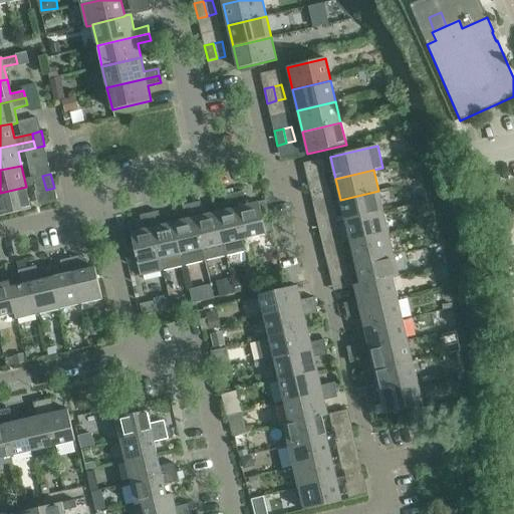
[(324,174),(316,176),(320,190),(328,188),(324,174)]
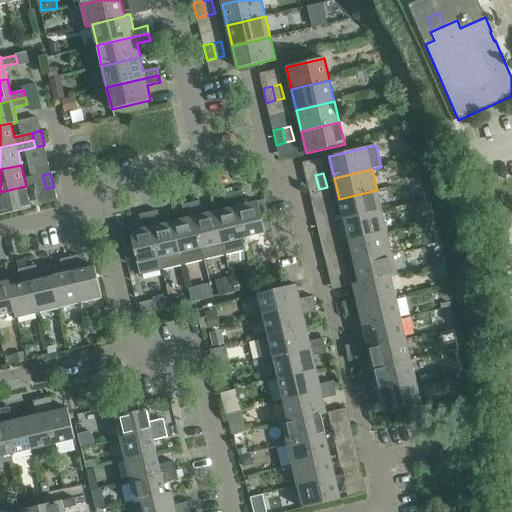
[(46,189),(42,175),(33,177),(36,191),(46,189)]
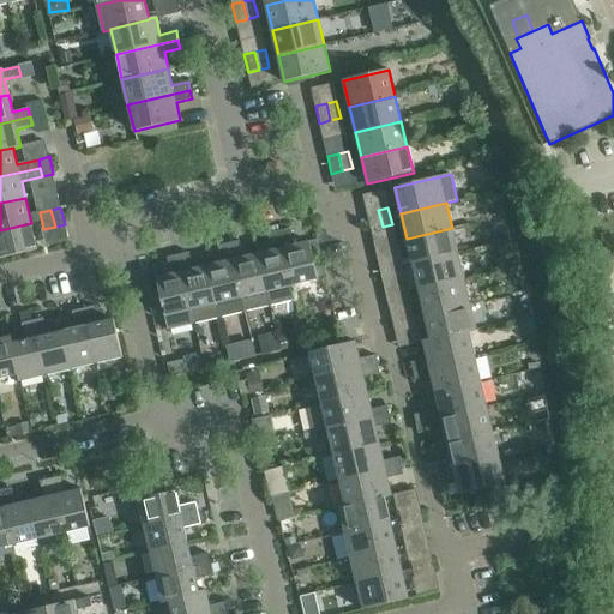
[(383,227),(378,210),(367,212),(371,230),(383,227)]
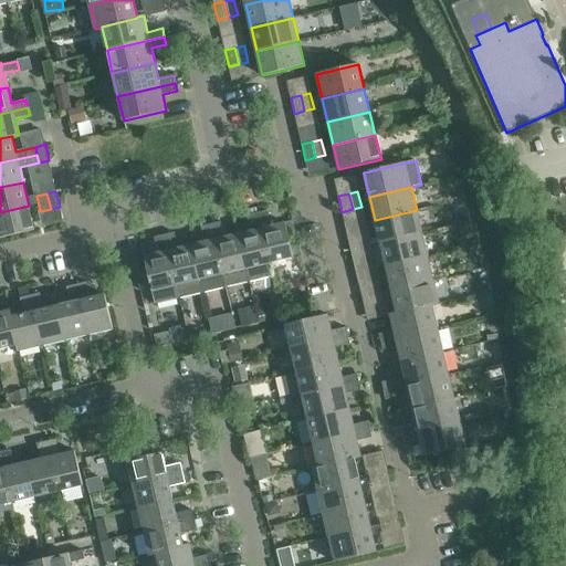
[(29,206),(0,212),(0,238),(34,230),(29,206)]
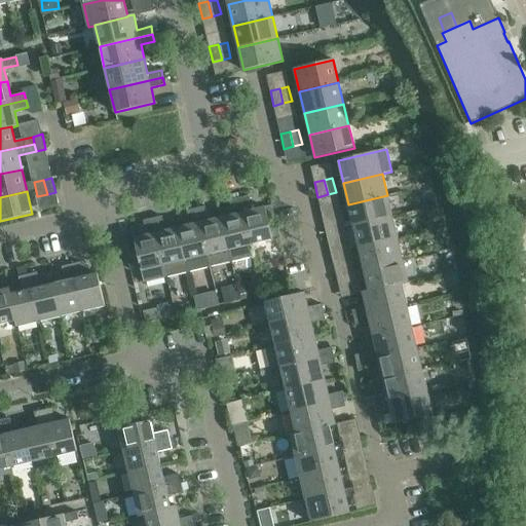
[(353,226),(392,217),(387,195),(348,204),(353,226)]
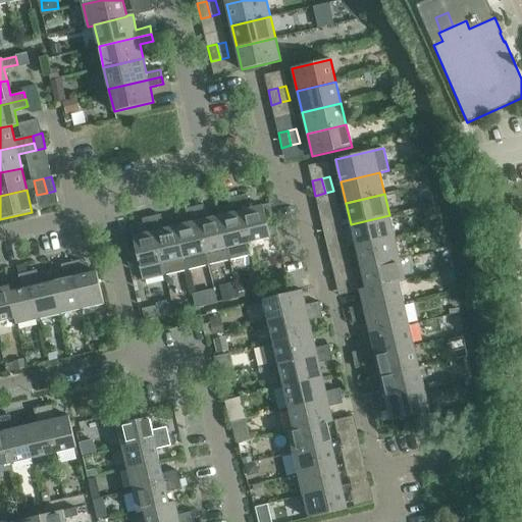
[(247,195),(238,197),(249,243),(271,238),(263,206),(250,209),(247,195)]
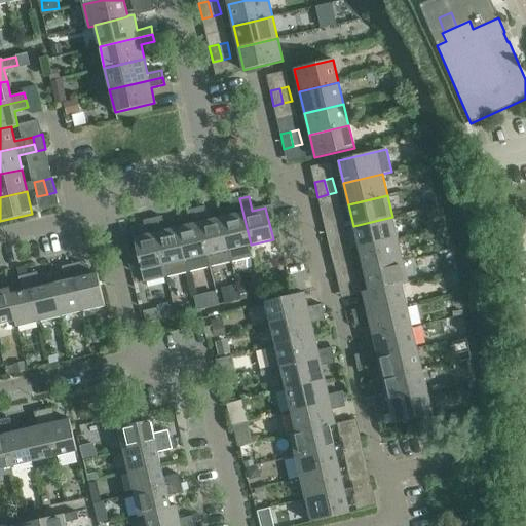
[(233,215),(221,218),(231,262),(253,257),(251,245),(239,198),(230,200),(233,215)]
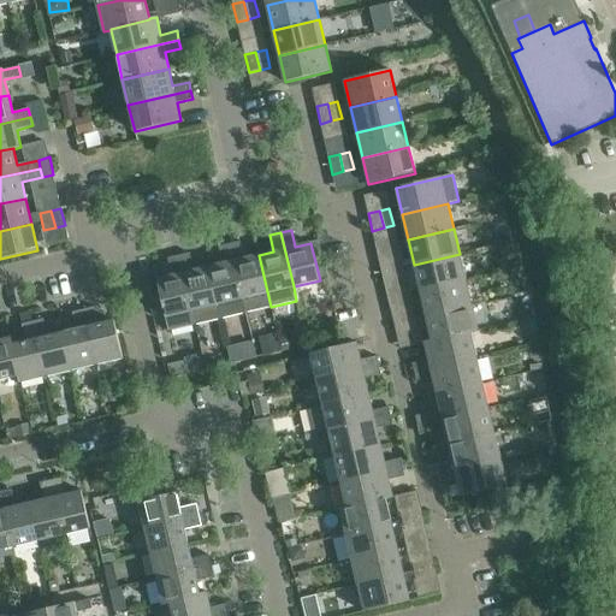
[(241,241),(230,244),(246,313),(271,307),(259,255),(244,259),(241,241)]
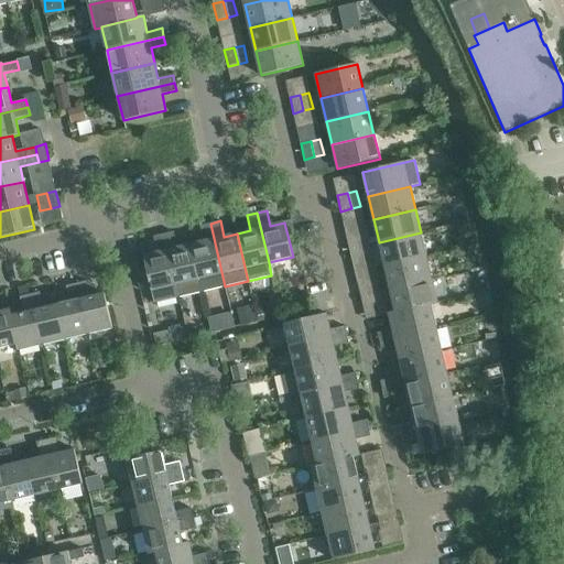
[(191,245),(199,279),(202,292),(225,286),(210,224),(201,226),(204,241),(191,245)]
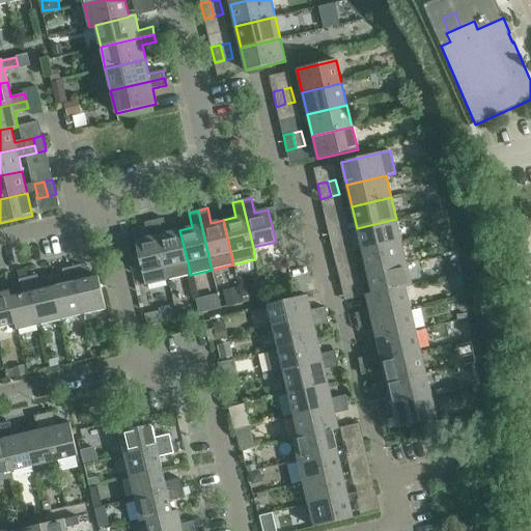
[(164,218),(155,220),(166,268),(188,262),(179,230),(167,232),(164,218)]
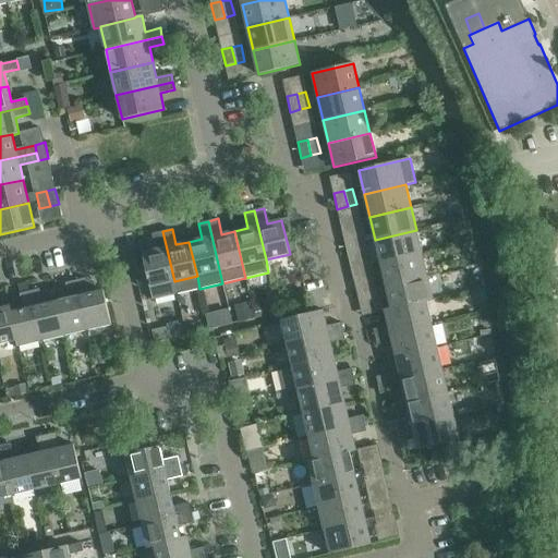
[(380,263),(422,253),(416,230),(375,240),(380,263)]
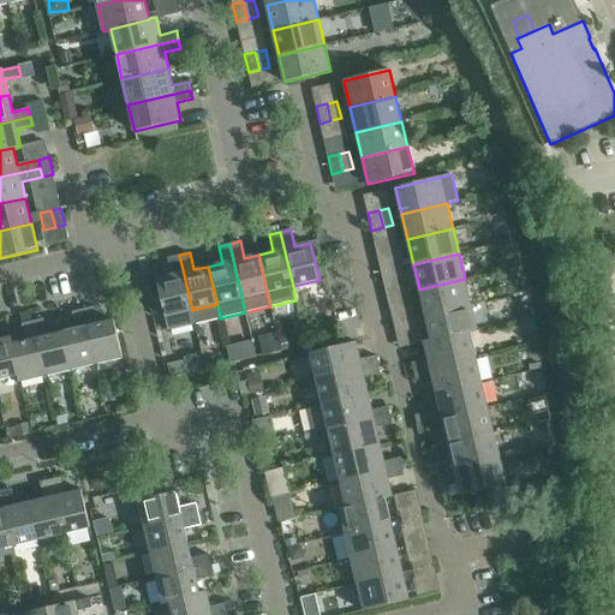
[(192,310),(179,255),(168,258),(172,275),(156,279),(165,316),(168,330),(195,324),(192,310)]
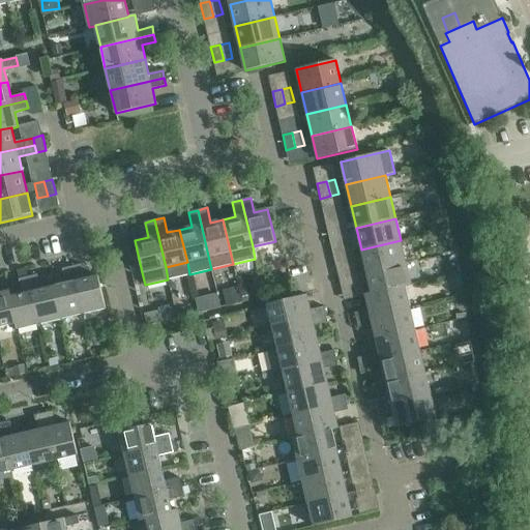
[(345,223),(336,225),(340,239),(349,238),(345,223)]
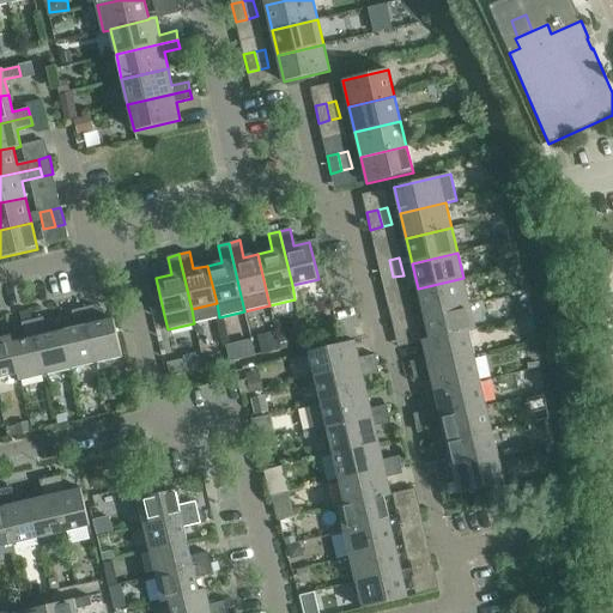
[(393,277),(389,260),(378,262),(382,280),(393,277)]
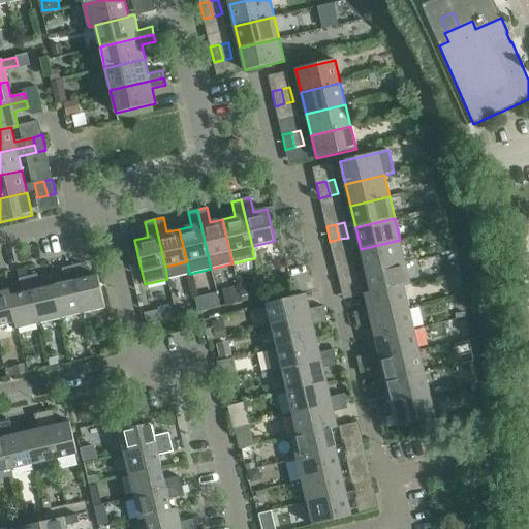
[(366,272),(405,262),(400,240),(361,249),(366,272)]
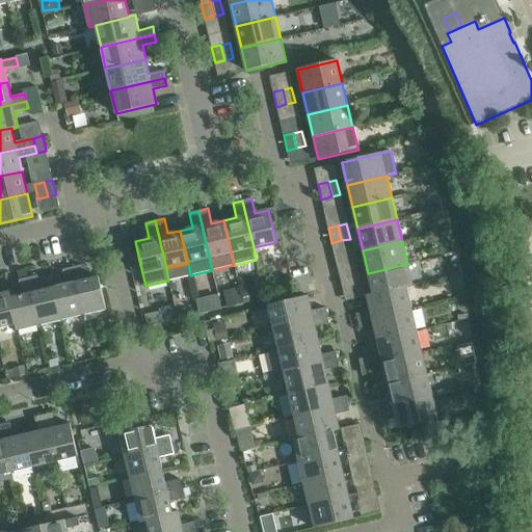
[(370,281),(373,294),(373,295),(406,287),(407,288),(414,287),(407,264),(368,273),(358,275),(356,268),(348,269),(352,285),(370,281)]
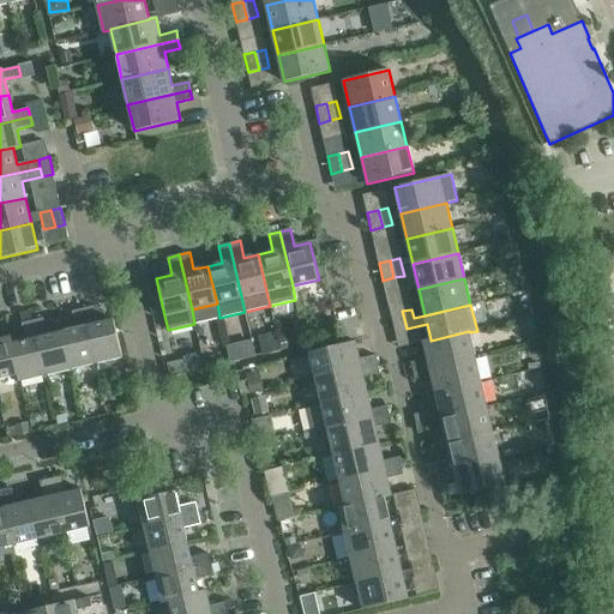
[(95,306),(84,308),(96,363),(122,357),(114,319),(98,323),(95,306)]
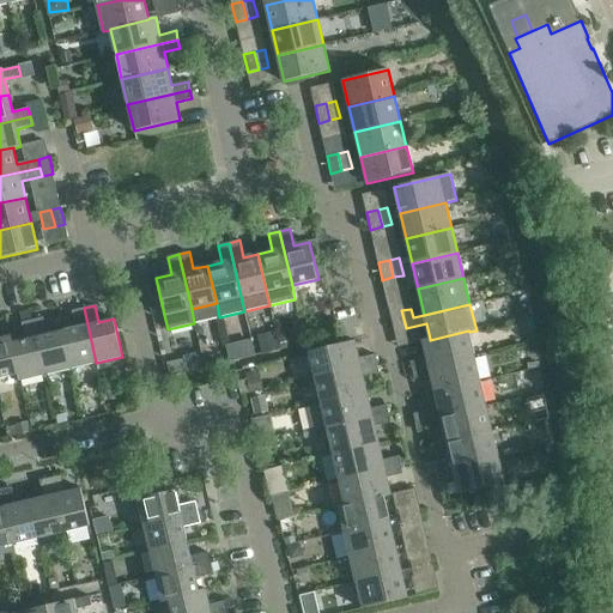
[(77,328),(62,331),(71,369),(96,363),(84,308),(72,311),(77,328)]
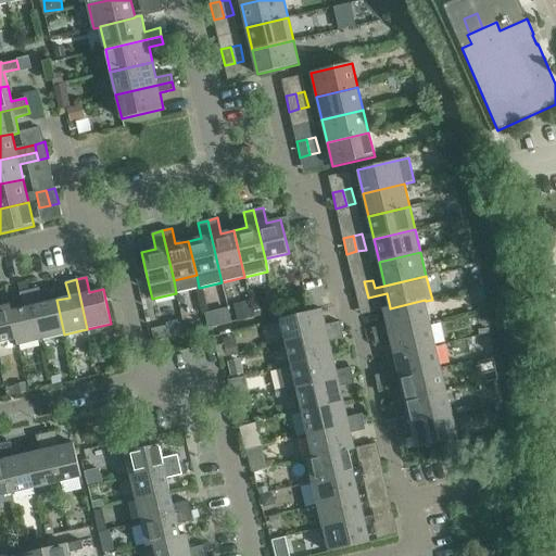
[(357,300),(368,298),(364,281),(354,285),(357,300)]
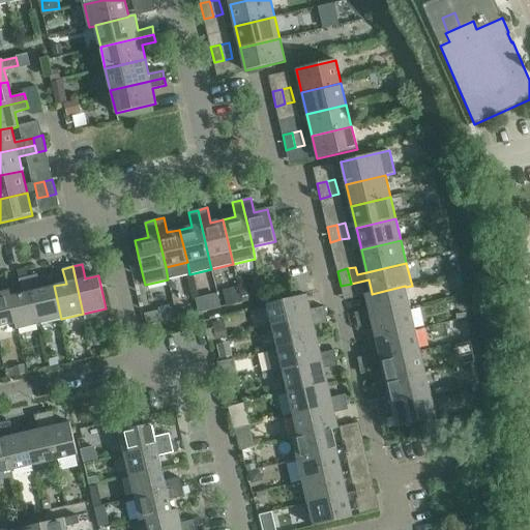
[(38,274),(28,276),(39,324),(61,319),(54,286),(41,289),(38,274)]
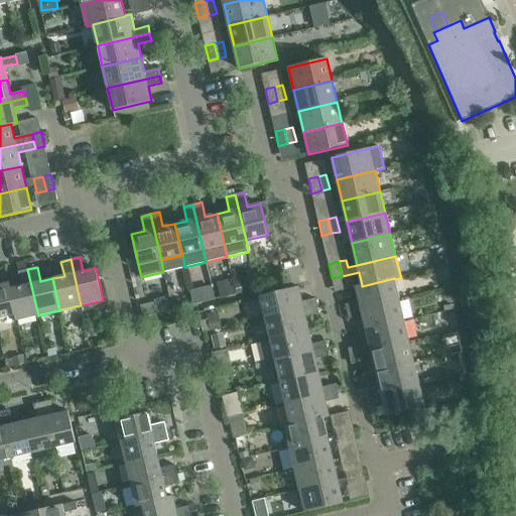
[(22,286),(11,288),(10,288),(16,314),(15,314),(16,320),(38,315),(27,269),(18,271),(22,286)]
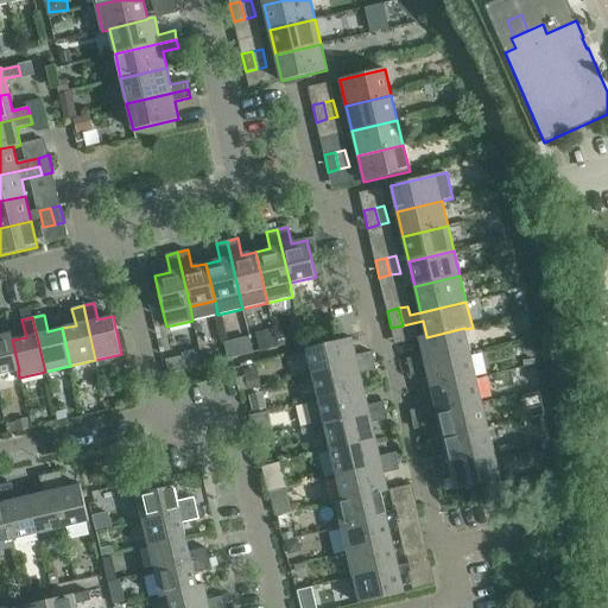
[(407,359),(410,367),(470,353),(466,329),(464,328),(426,337),(426,336),(419,337),(423,355),(407,359)]
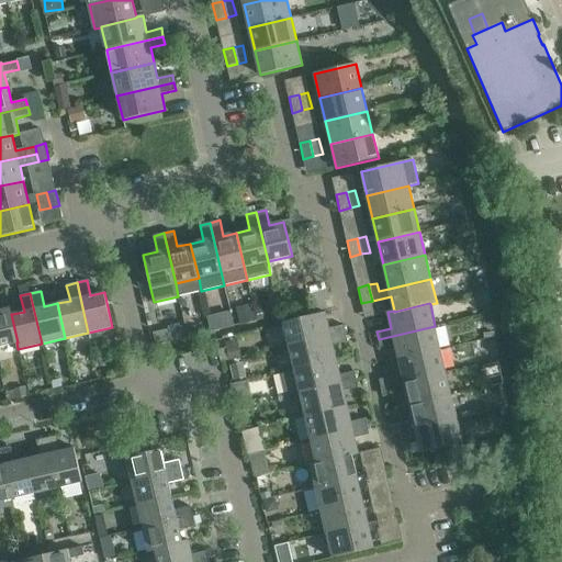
[(0,346),(17,343),(18,343),(11,314),(12,314),(11,307),(0,310),(0,346)]
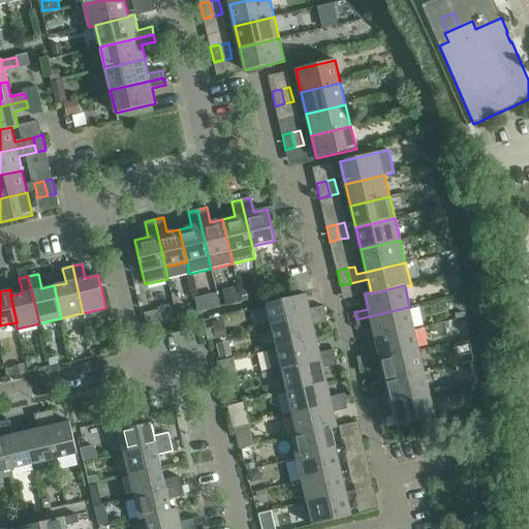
[(267,304),(272,327),(325,313),(323,306),(310,309),(306,294),(267,304)]
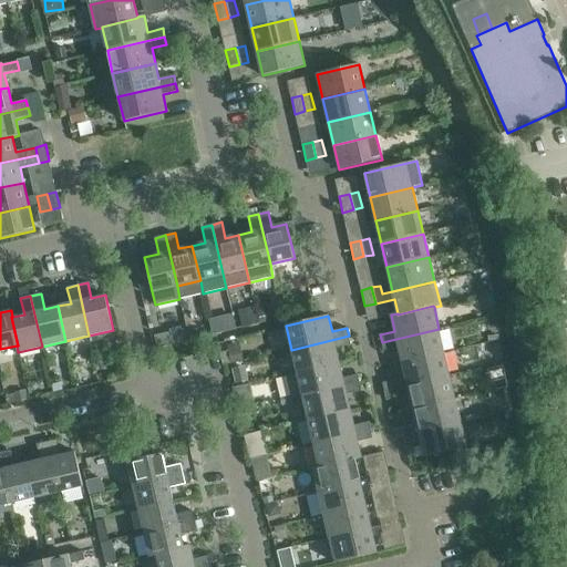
[(171,332),(154,336),(157,348),(187,341),(184,326),(169,330),(171,332)]
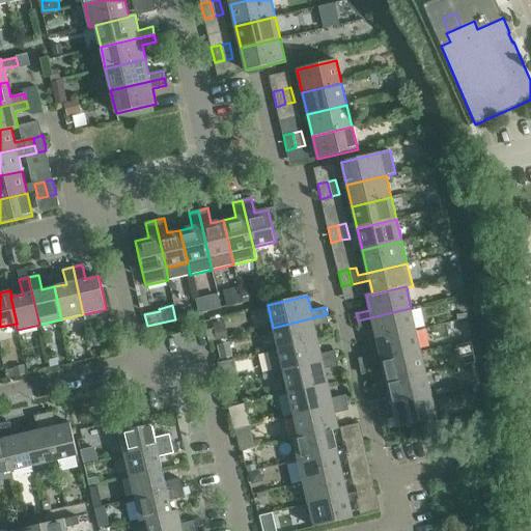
[(373,325),(376,339),(416,330),(411,308),(358,320),(359,329),(373,325)]
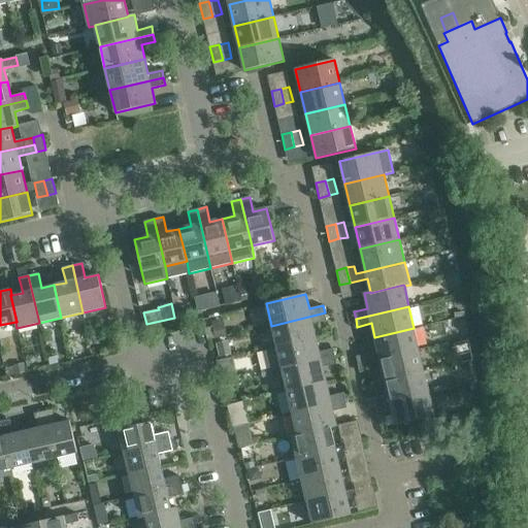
[(271,326),(276,347),(276,348),(317,337),(312,324),(327,321),(325,312),(271,326)]
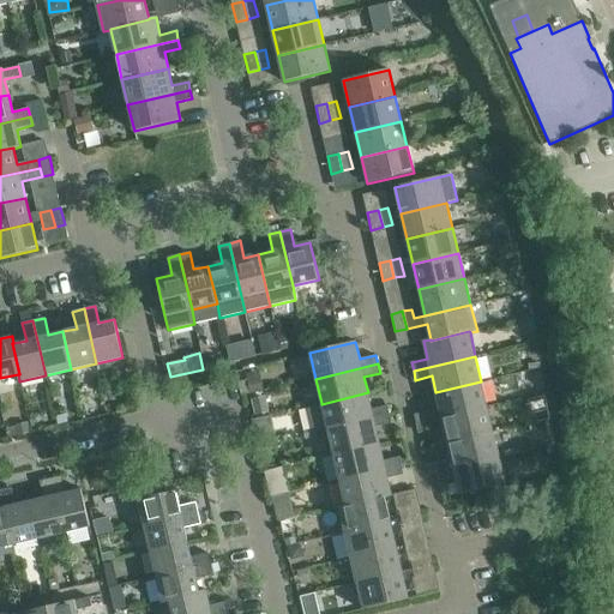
[(423,413),(425,421),(487,407),(481,381),(435,392),(439,409),(423,413)]
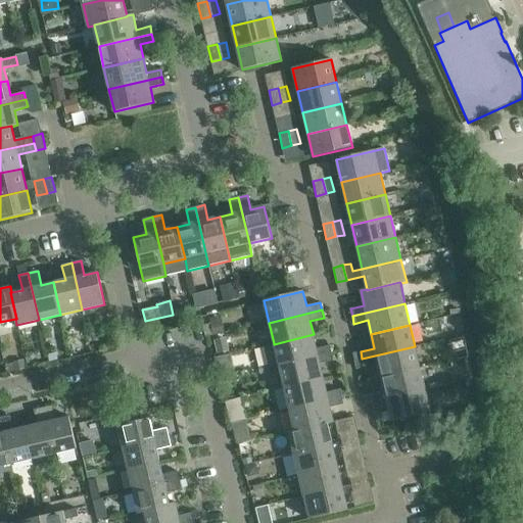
[(269,368),(279,366),(332,352),(330,345),(317,348),(314,334),(274,344),(274,343),(264,345),(269,368)]
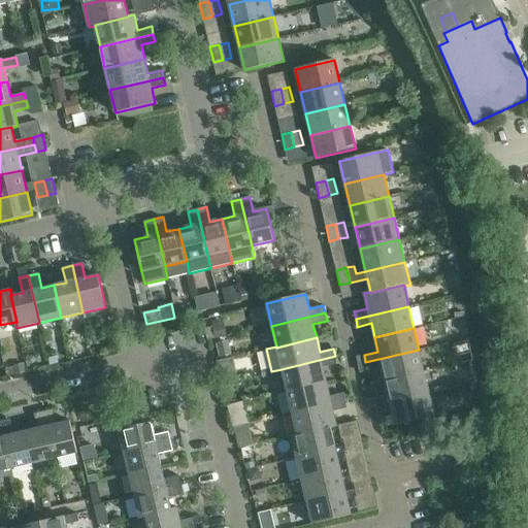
[(228,341),(217,343),(221,357),(232,355),(228,341)]
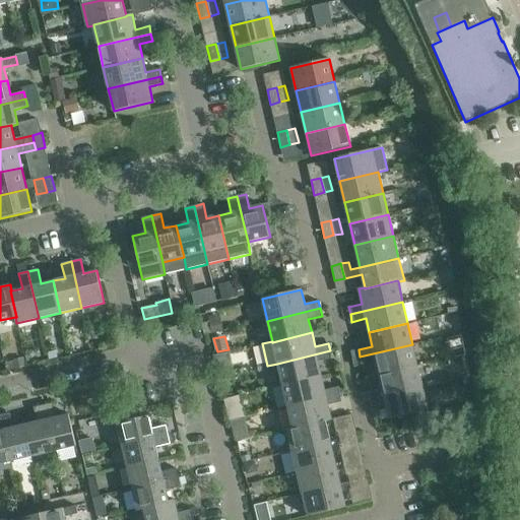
[(376,361),(379,375),(417,366),(412,344),(360,356),(362,365),(376,361)]
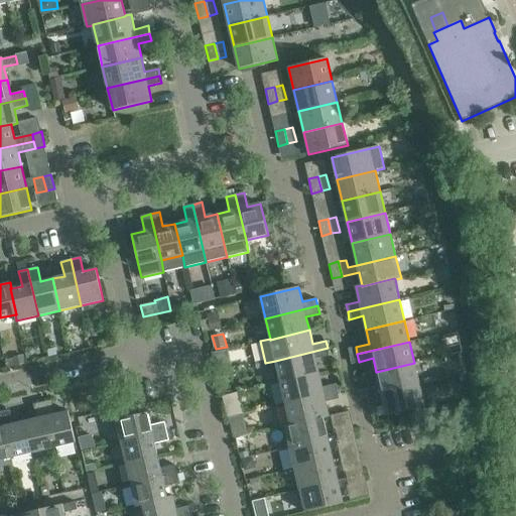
[(356,347),(348,349),(350,356),(357,354),(356,347)]
